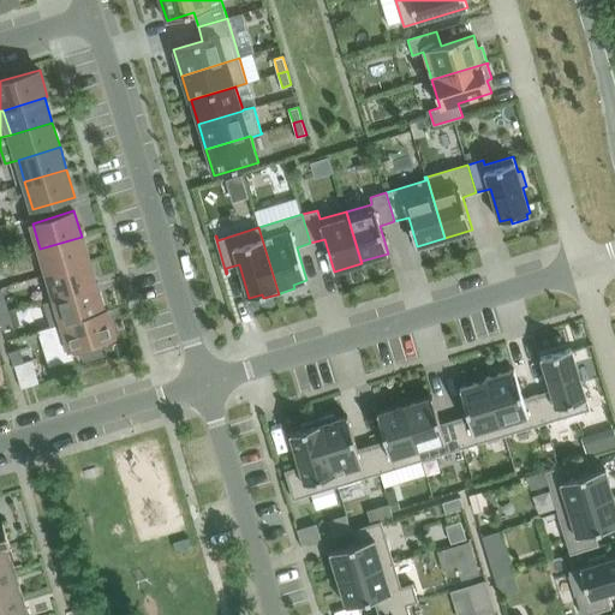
[(40,249),(47,273),(47,274),(89,261),(82,237),(40,249)]
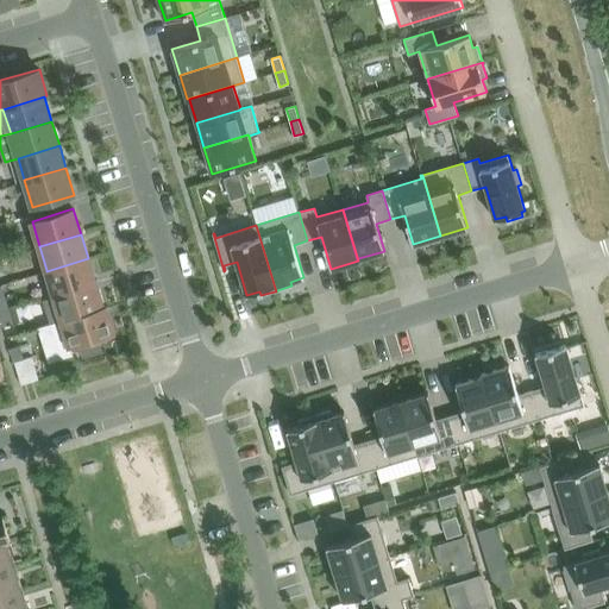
[(46,270),(42,271),(49,297),(96,283),(88,258),(46,271),(46,270)]
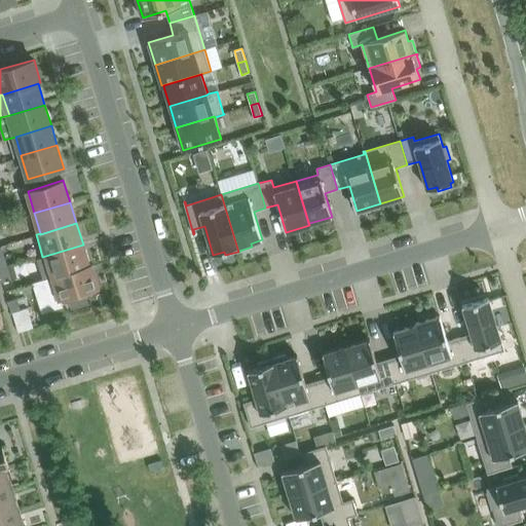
[(42,257),(37,259),(43,279),(48,277),(48,278),(89,266),(89,265),(83,245),(42,257)]
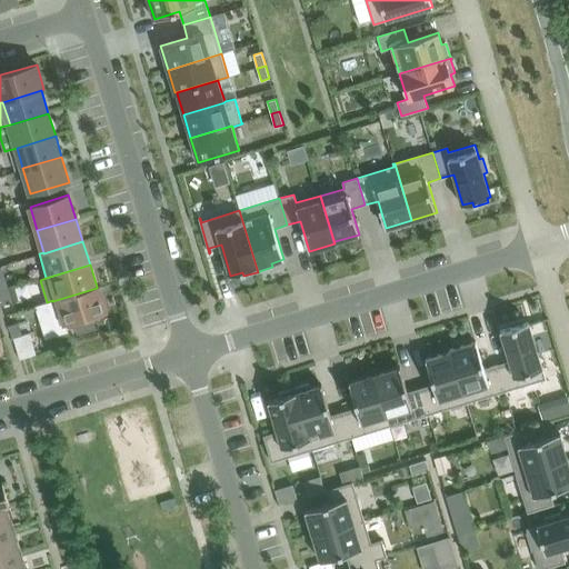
[(107,311),(99,286),(97,287),(97,288),(52,301),(59,321),(41,327),(46,339),(70,331),(67,322),(75,320),(78,333),(95,328),(91,316),(107,311)]
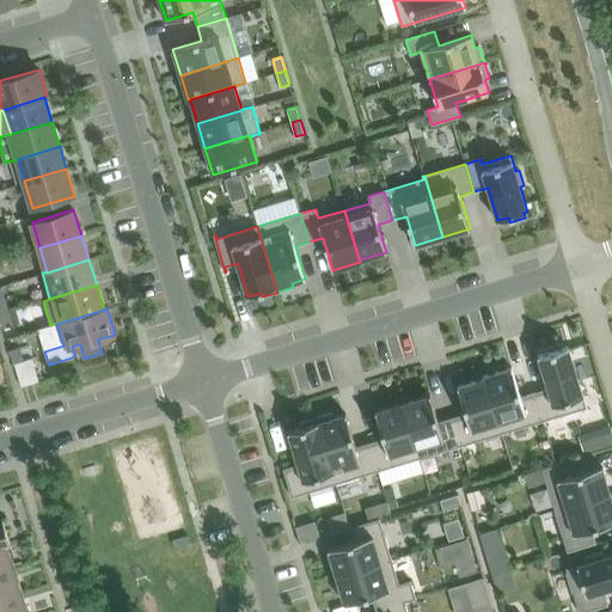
[(8,312),(0,314),(4,328),(12,325),(8,312)]
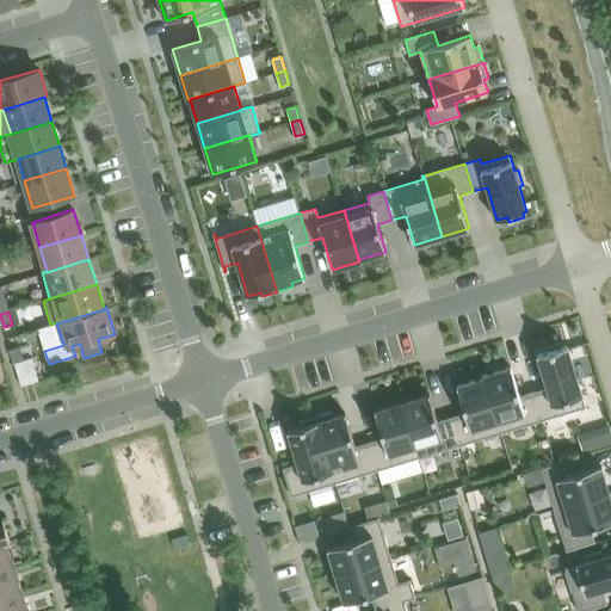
[(548,388),(534,392),(542,420),(586,407),(567,346),(537,355),(548,388)]
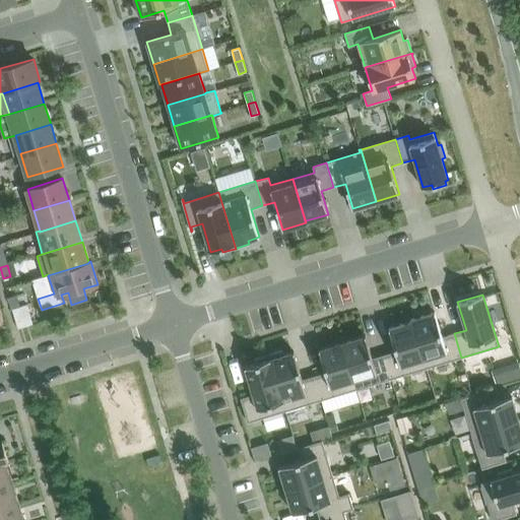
[(16,296),(9,298),(12,308),(19,306),(16,296)]
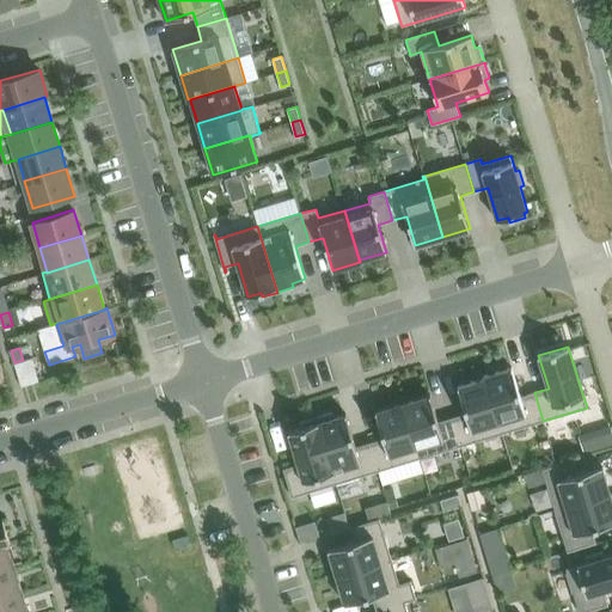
[(32,357),(14,362),(22,387),(24,386),(35,384),(37,383),(40,381),(32,357)]
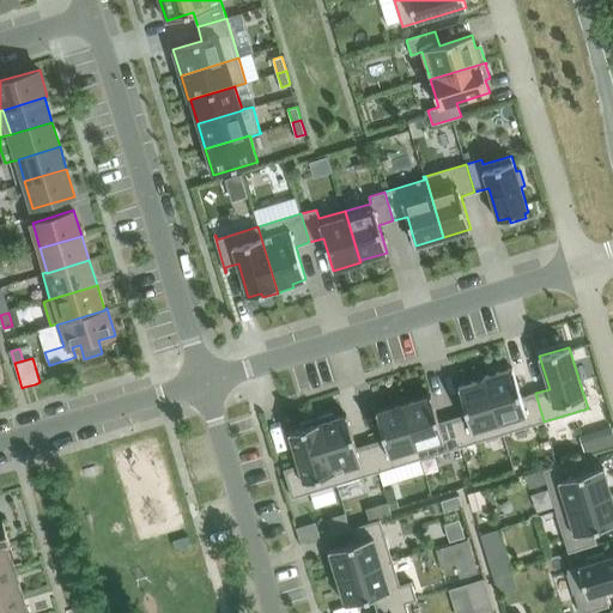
[(513,368),(485,376),(503,435),(544,422),(535,393),(522,398),(513,368)]
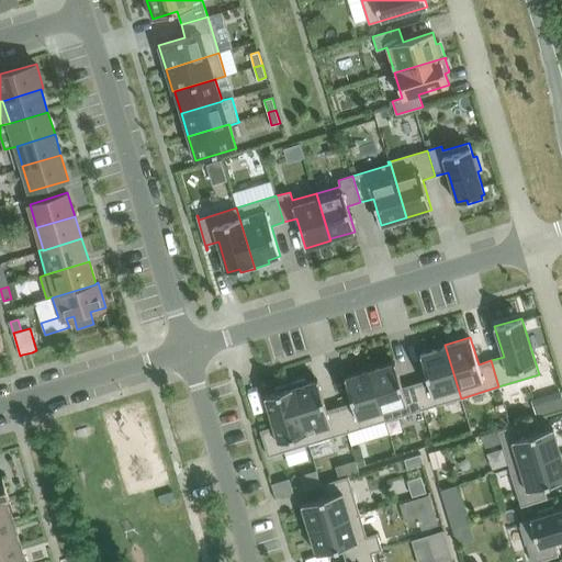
[(428,380),(415,383),(423,409),(461,398),(445,345),(444,346),(445,347),(420,355),(428,380)]
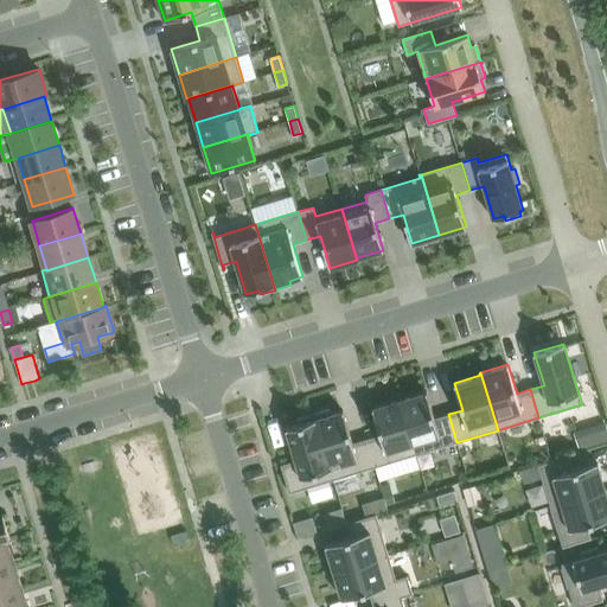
[(427,391),(400,400),(416,454),(457,442),(448,414),(435,419),(427,391)]
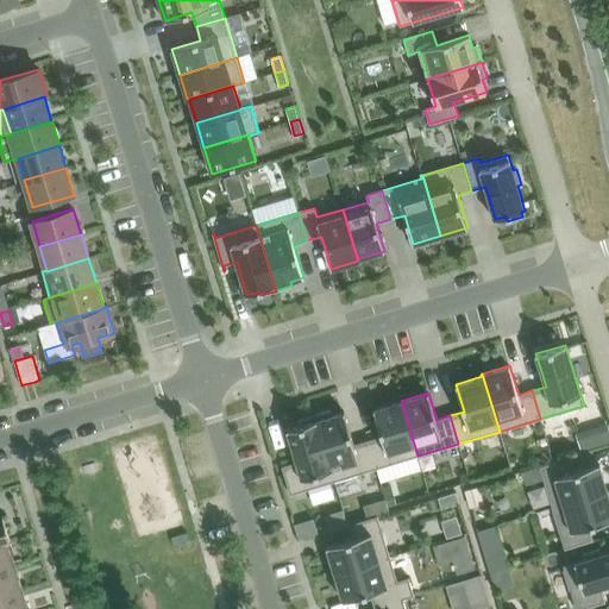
[(380,437),(368,440),(376,469),(416,457),(418,456),(401,401),(374,409),(382,437),(380,437)]
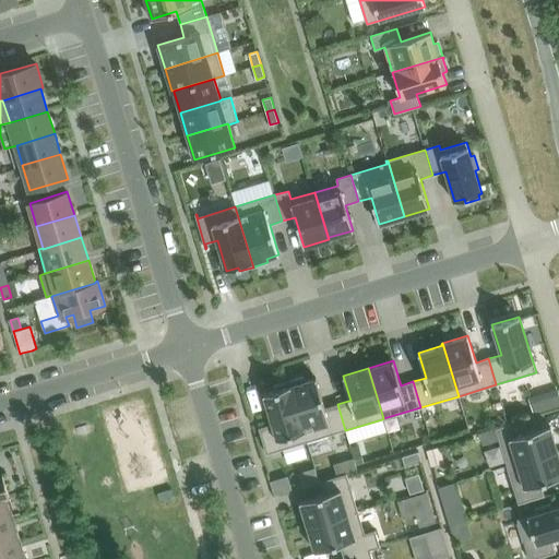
[(289,381),(288,381),(307,442),(328,436),(341,431),(345,430),(337,404),(325,408),(316,378),(305,381),(304,377),(289,381)]
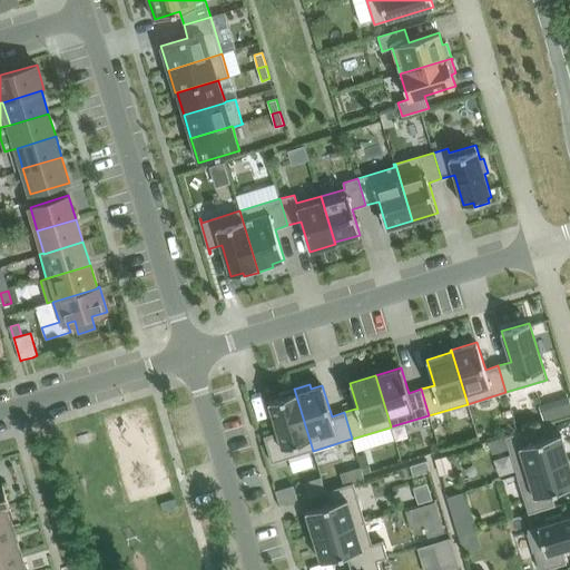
[(278,432),(264,436),(272,463),(313,451),(294,389),(293,389),(293,390),(279,394),(281,399),(276,400),(268,402),(278,432)]
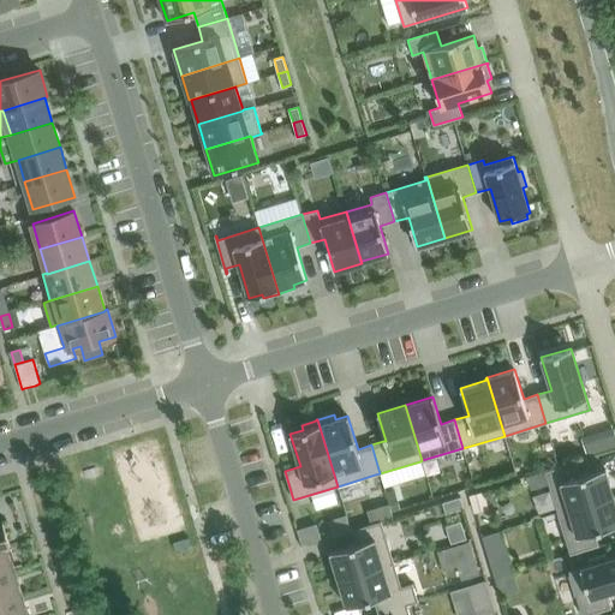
[(614,437),(613,430),(602,434),(605,448),(608,447),(614,445),(614,437)]
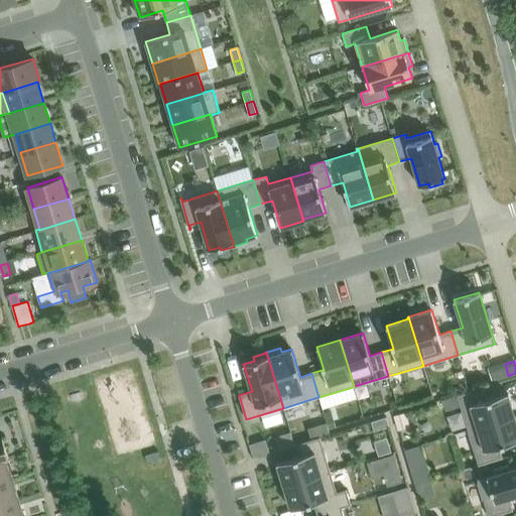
[(481,388),(457,395),(460,403),(468,430),(514,416),(508,393),(485,400),(481,388)]
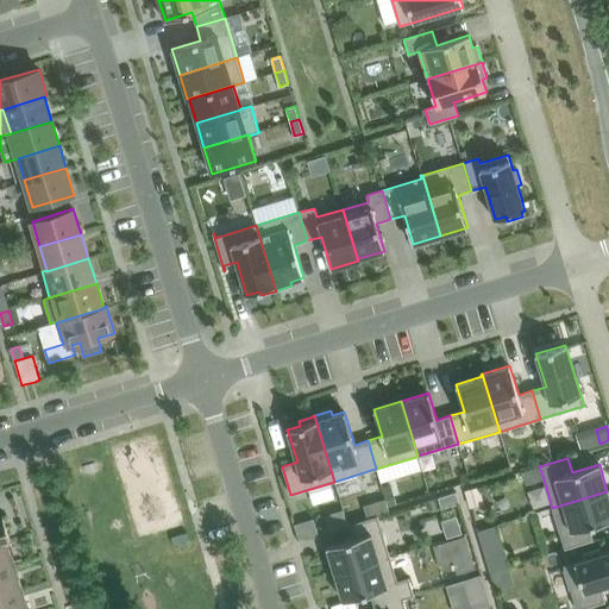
[(539,466),(522,472),(525,481),(542,476),(539,466)]
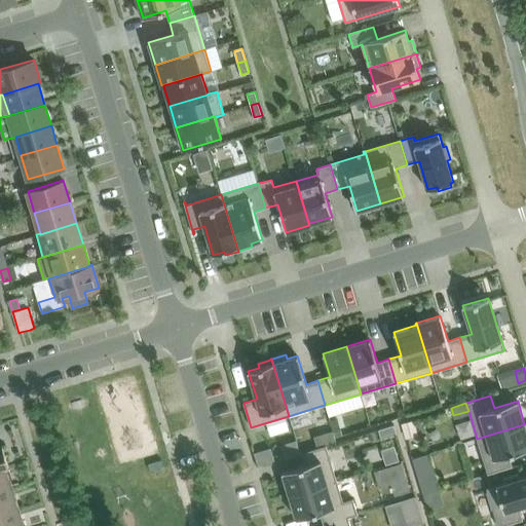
[(525,428),(524,424),(477,439),(487,474),(512,466),(509,454),(525,449),(525,428)]
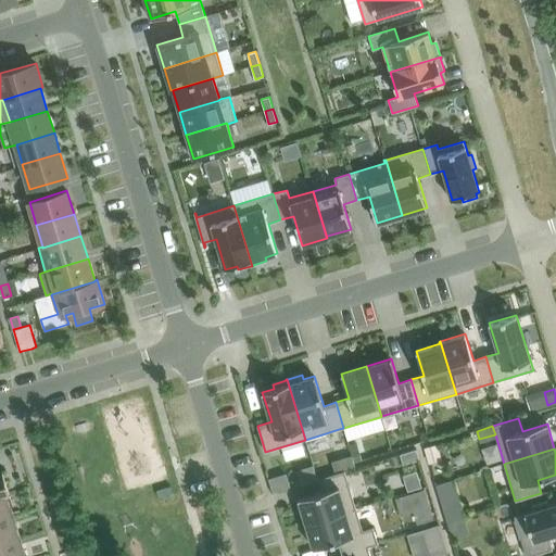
[(416,450),(400,454),(403,465),(419,459),(416,450)]
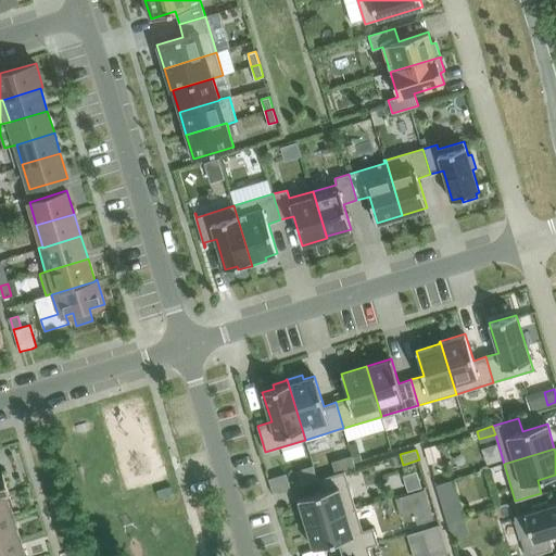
[(352,456),(333,460),(337,472),(355,468),(352,456)]
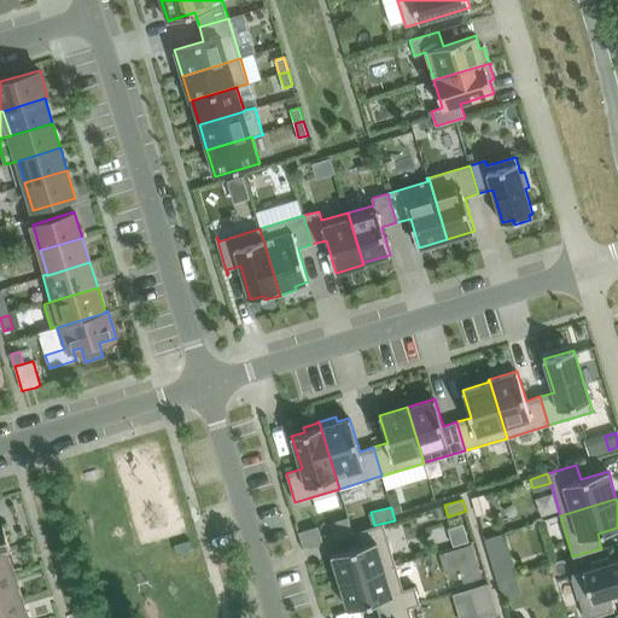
[(0,552),(11,549),(3,523),(0,523),(0,552)]
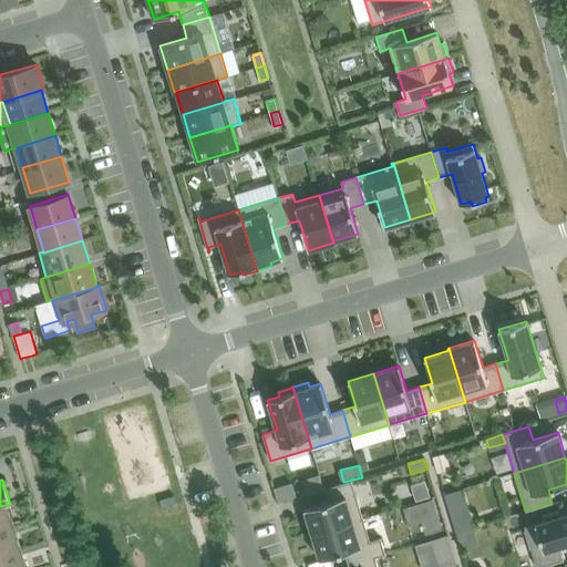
[(428,480),(413,484),(418,500),(432,496),(428,480)]
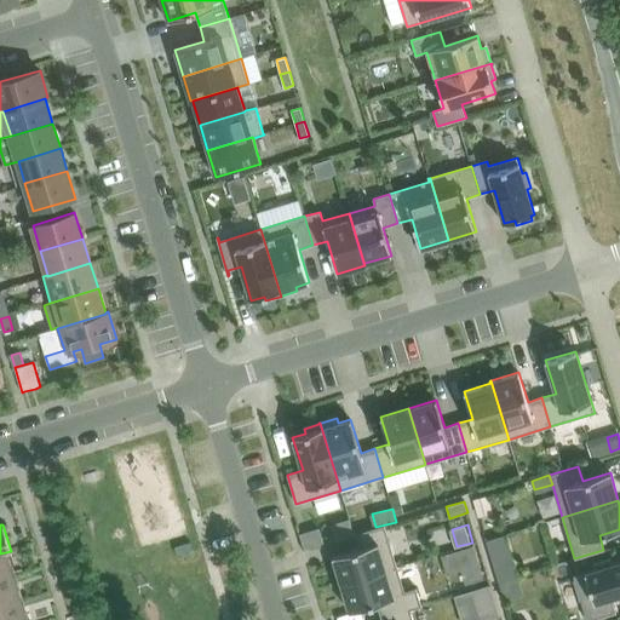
[(360,547),(333,556),(342,584),(396,568),(386,533),(384,526),(356,534),(360,547)]
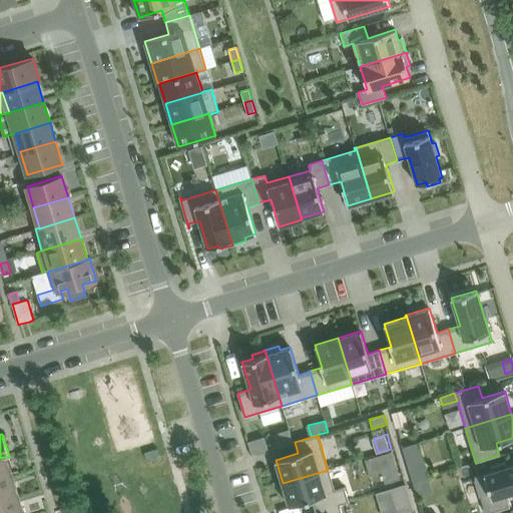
[(265,437),(247,442),(251,455),(269,450),(265,437)]
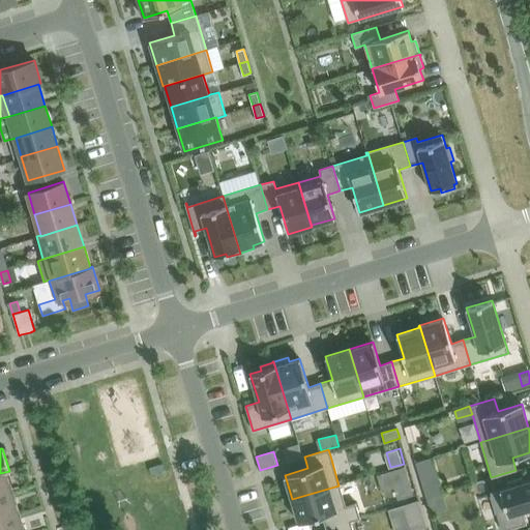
[(415,463),(421,482),(438,478),(432,458),(415,463)]
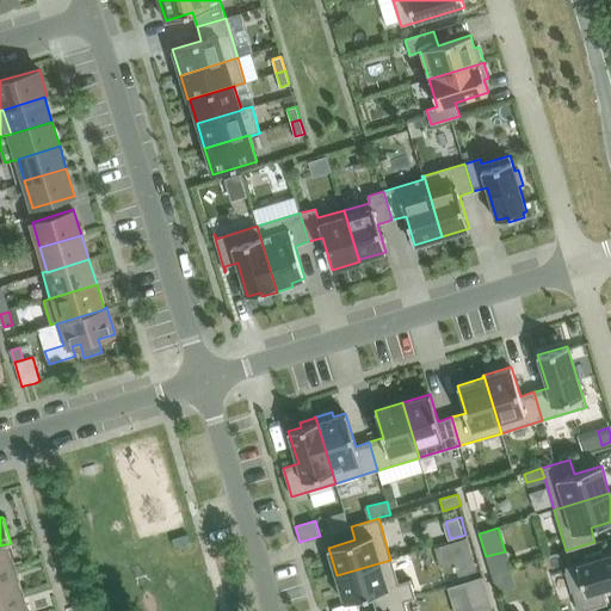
[(466,539),(450,544),(456,562),(460,574),(475,569),(466,539)]
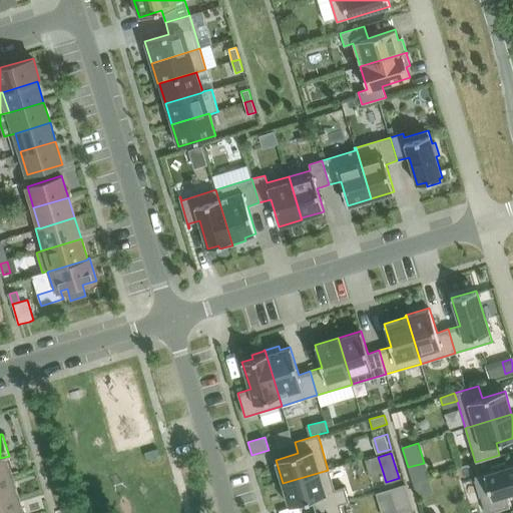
[(0,480),(13,477),(10,467),(12,467),(9,456),(0,458),(0,480)]
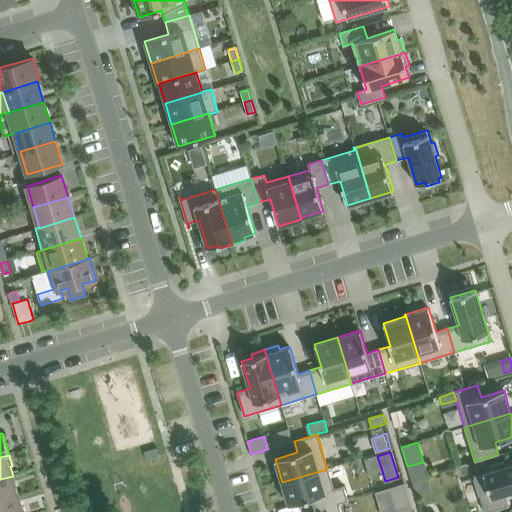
[(382,471),(377,456),(367,459),(372,474),(382,471)]
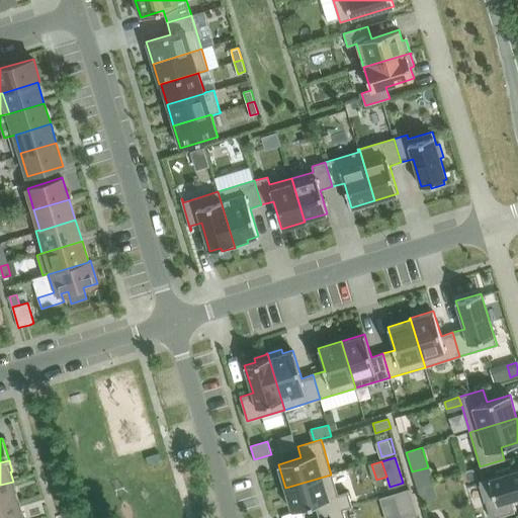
[(428,467),(412,471),(416,485),(431,480),(428,467)]
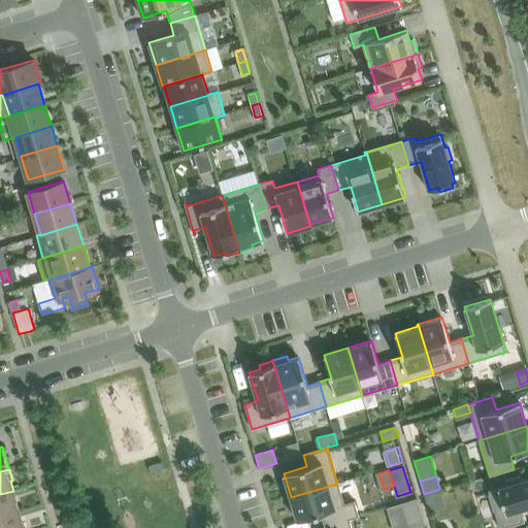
[(505,485),(488,490),(499,527),(502,527),(520,523),(525,522),(524,521),(521,508),(527,506),(527,477),(521,481),(520,476),(504,481),(505,485)]
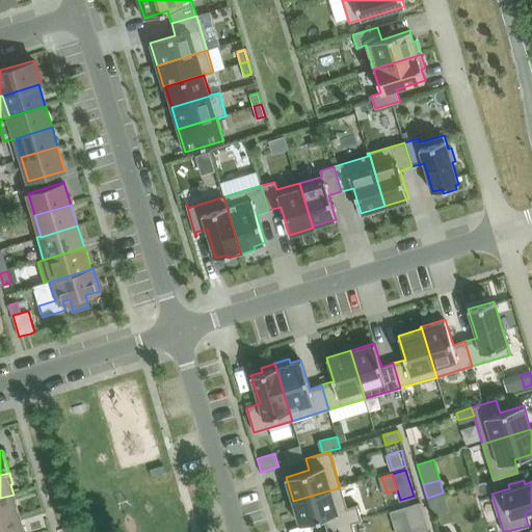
[(340,487),(293,501),(299,525),(323,517),(327,530),(361,520),(361,519),(356,505),(346,507),(340,487)]
